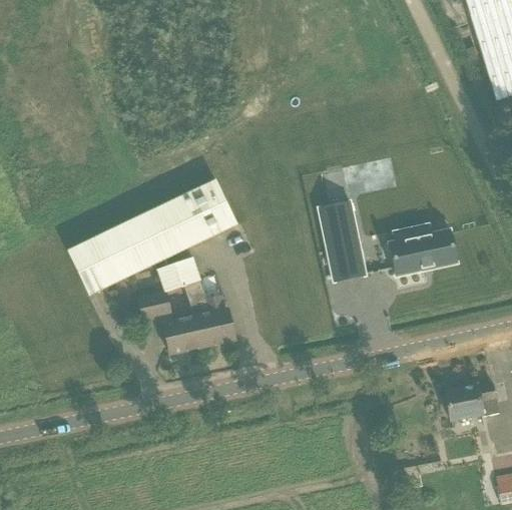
[(466,0),(496,100),(511,95),(511,0),(466,0)]
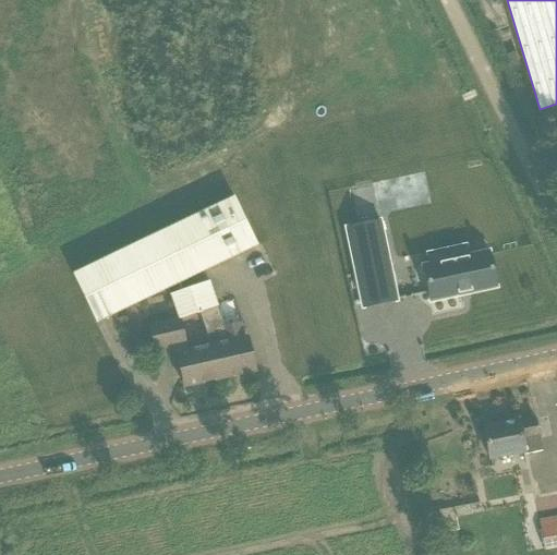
[(521,58),(517,48),(507,52),(511,62),(521,58)]
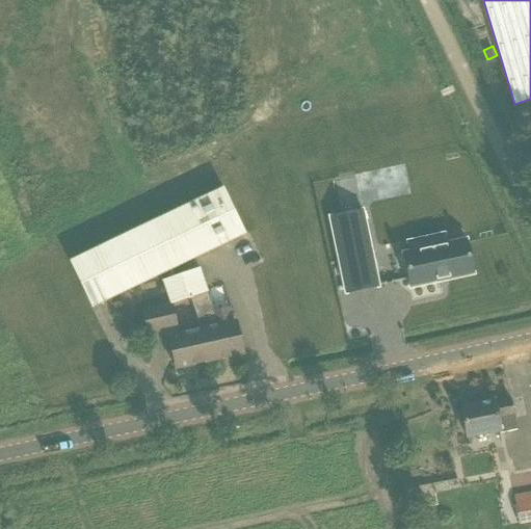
[(246,232),(223,186),(70,259),(93,306),(246,232)]
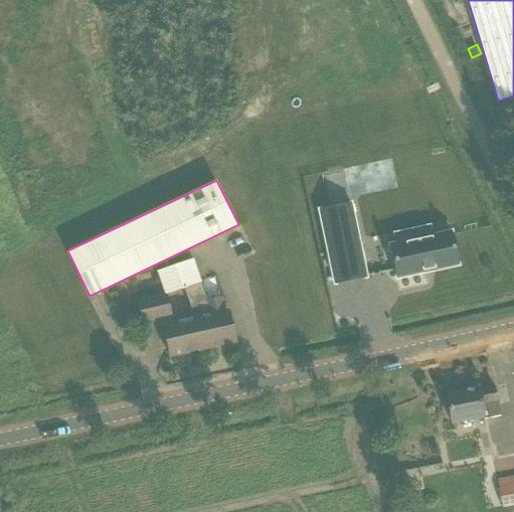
[(351,200),(320,207),(336,282),(368,274),(351,200)]
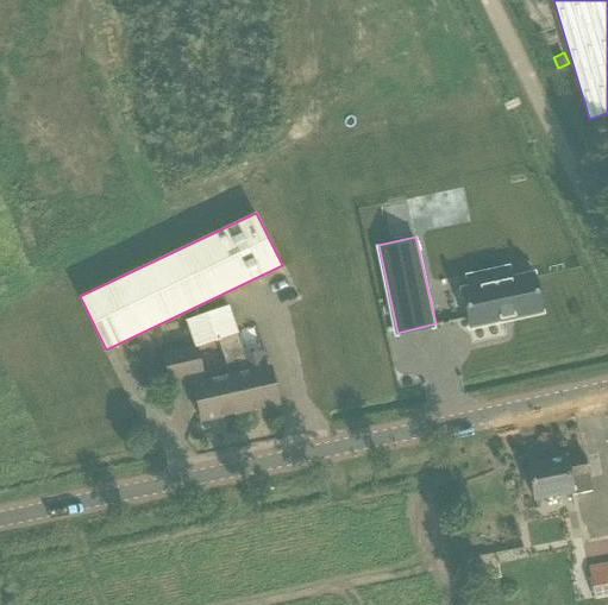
[(489,279),(463,285),(471,326),(544,309),(536,270),(512,275),(509,264),(487,269),(489,279)]
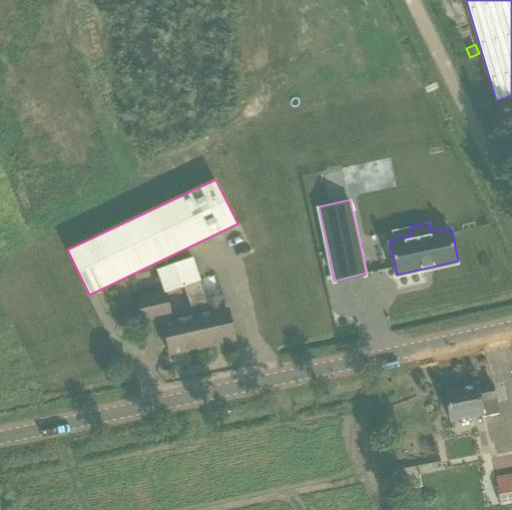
[(158,269),(165,292),(166,294),(168,293),(185,287),(193,315),(194,316),(198,315),(205,345),(235,339),(228,309),(224,310),(221,295),(206,298),(192,257),(158,269)]
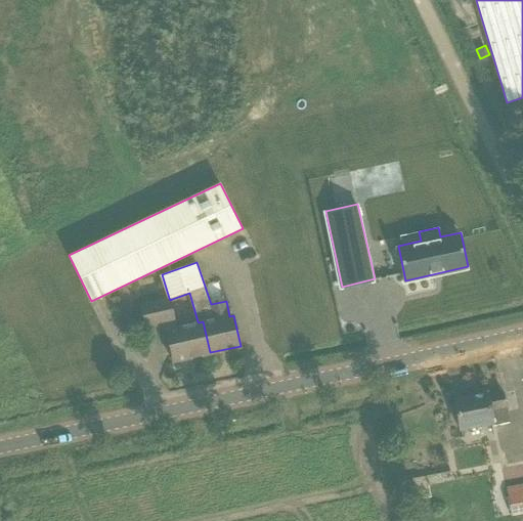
[(170,300),(169,298),(141,304),(146,327),(165,322),(173,360),(210,352),(203,321),(199,322),(198,321),(178,327),(172,299),(170,300)]
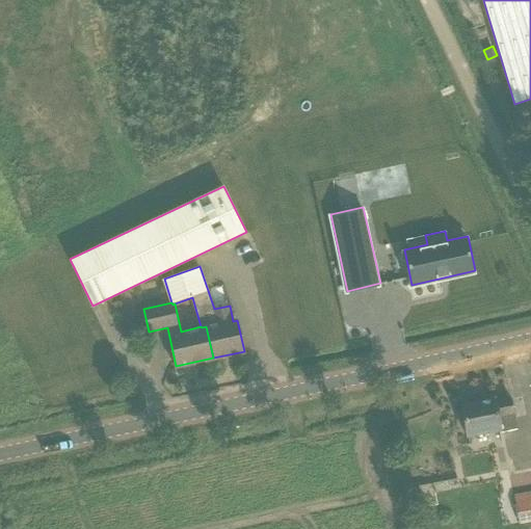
[(518,428),(512,399),(511,397),(496,400),(495,399),(461,405),(468,435),(501,428),(501,431),(518,428)]
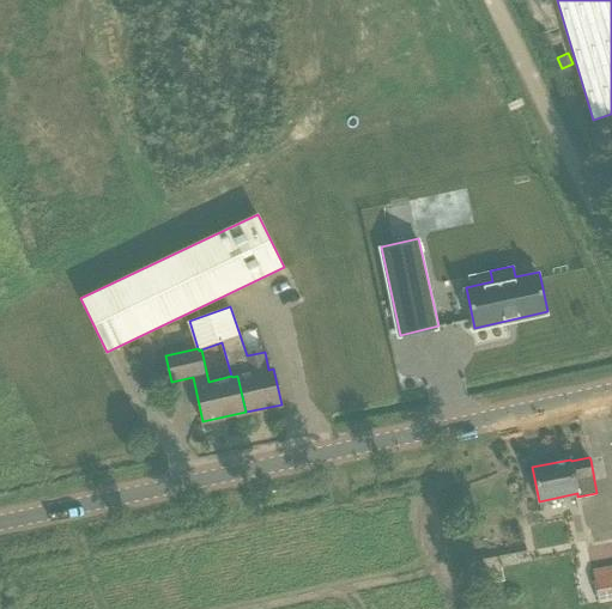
[(611,566),(594,570),(600,602),(611,598),(611,566)]
